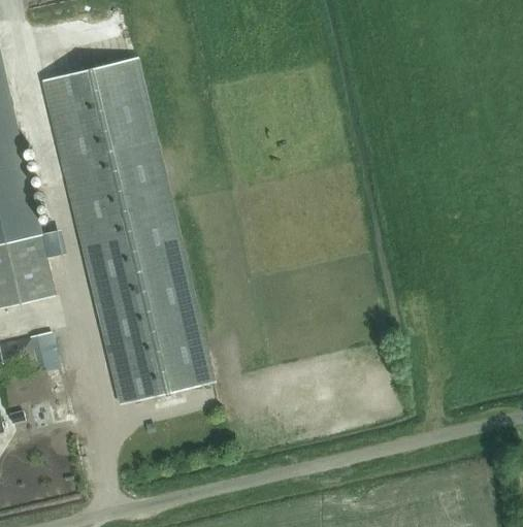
[(208,386),(132,58),(39,80),(117,407),(208,386)]
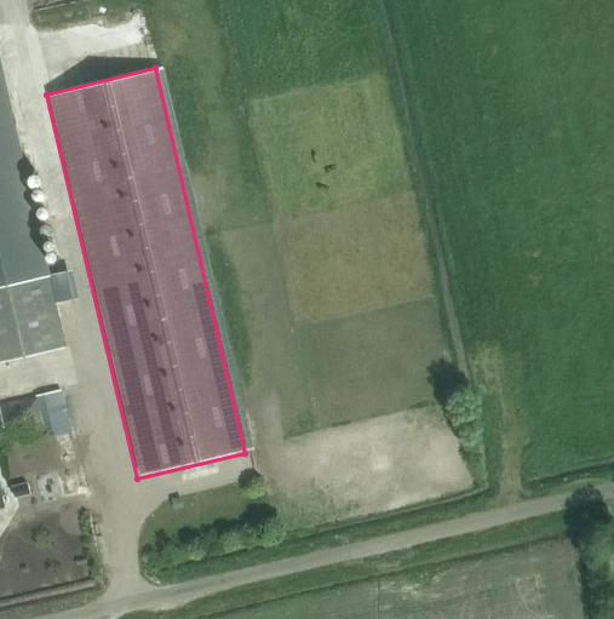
[(0,285),(41,275),(0,92),(0,285)]
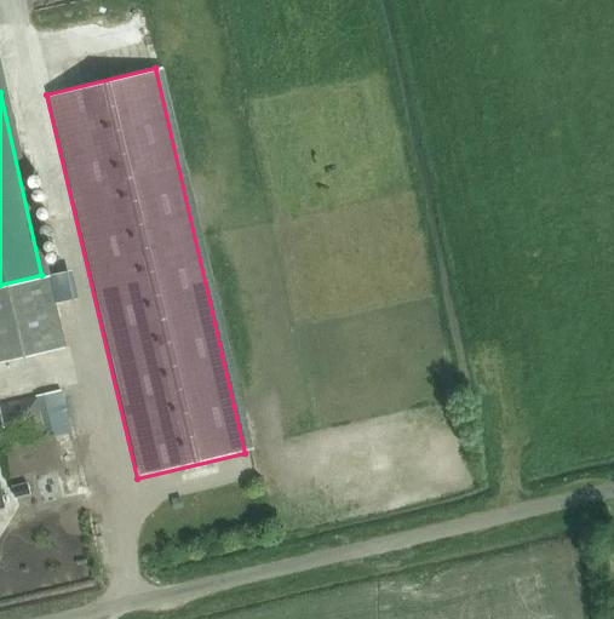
[(0,359),(58,345),(41,275),(0,285),(0,359)]
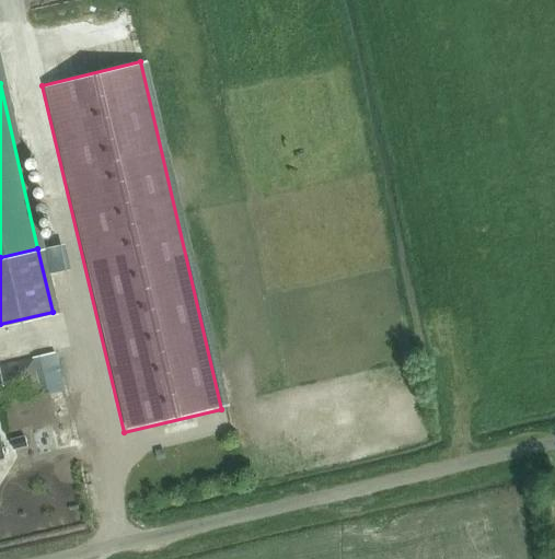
[(34,350),(34,374),(59,373),(58,349),(34,350)]
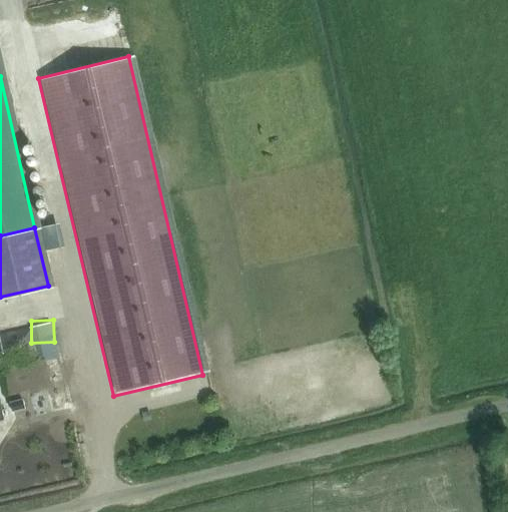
[(32,359),(25,327),(0,332),(0,363),(1,367),(32,359)]
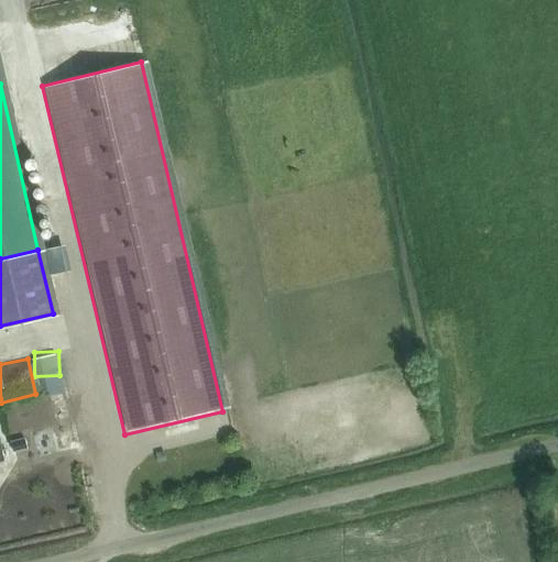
[(19,438),(6,441),(8,451),(21,448),(19,438)]
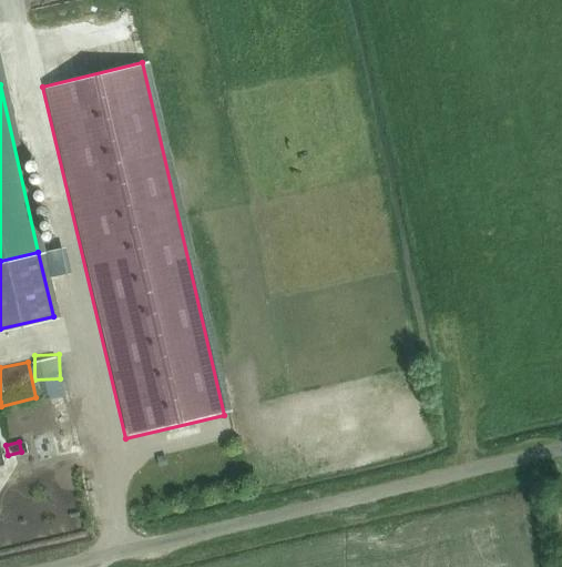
All buildings are outlined.
